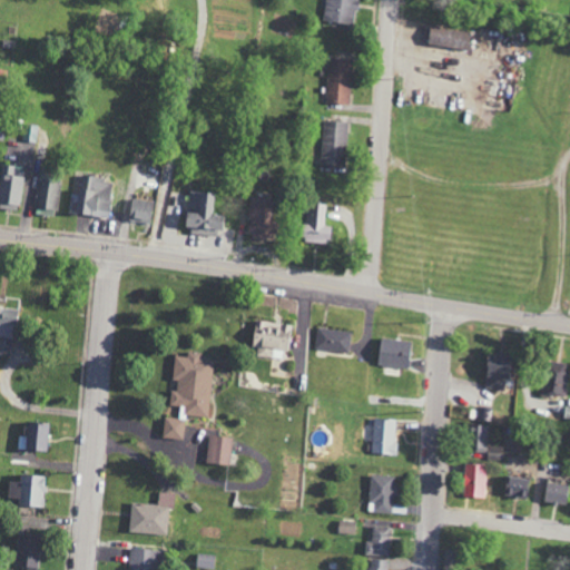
[(325,0),(323,20),(353,25),(356,0),(325,0)]
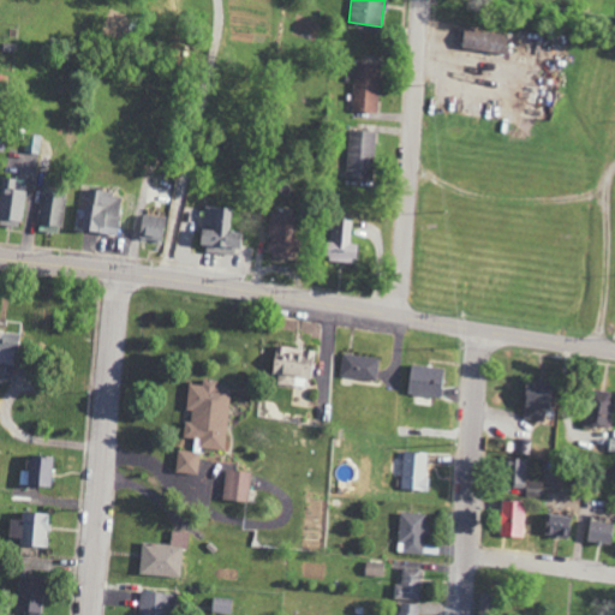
[(460,49),(505,53),(506,34),(463,29),(460,49)]
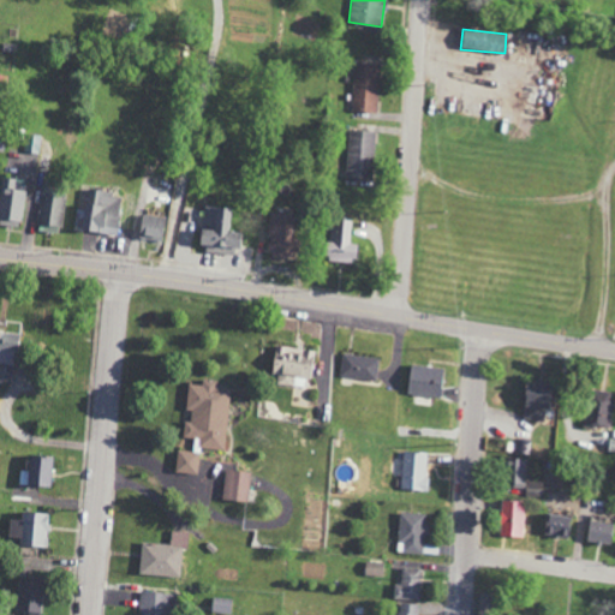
[(377,113),(380,64),(353,64),(352,112),(377,113)]
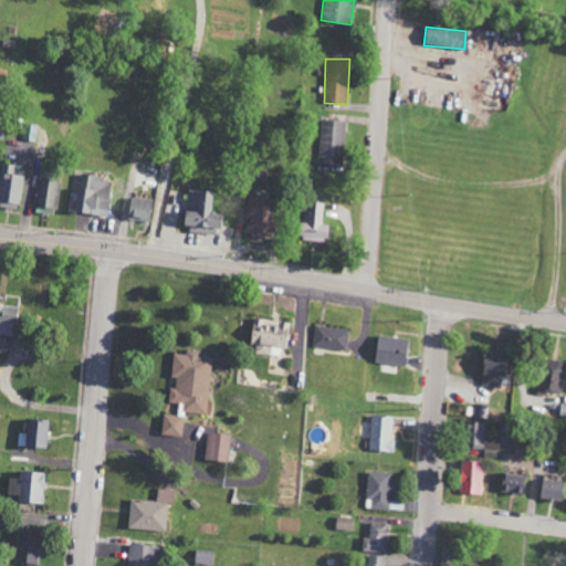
[(343,166),(344,122),(321,121),(320,165),(343,166)]
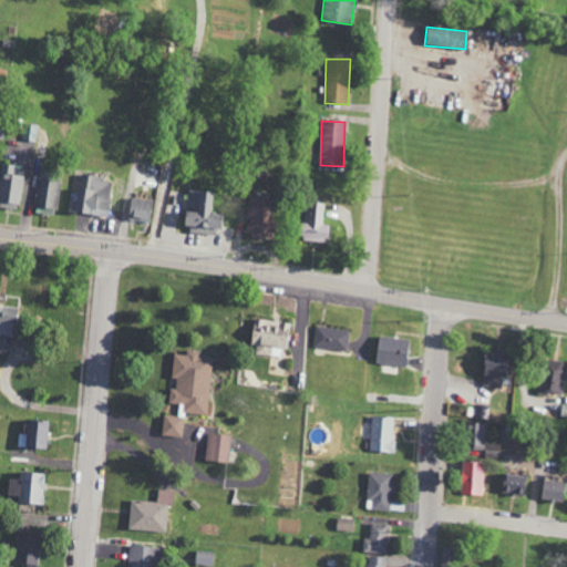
[(0,206),(18,210),(26,166),(3,162),(0,183),(0,206)]
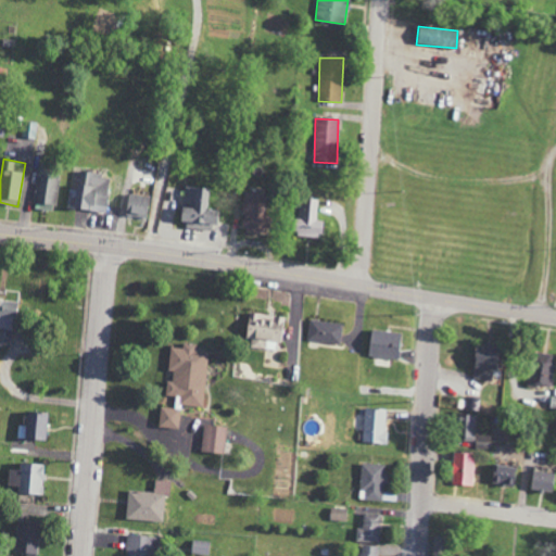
[(77,172),(73,210),(104,213),(109,175),(77,172)]
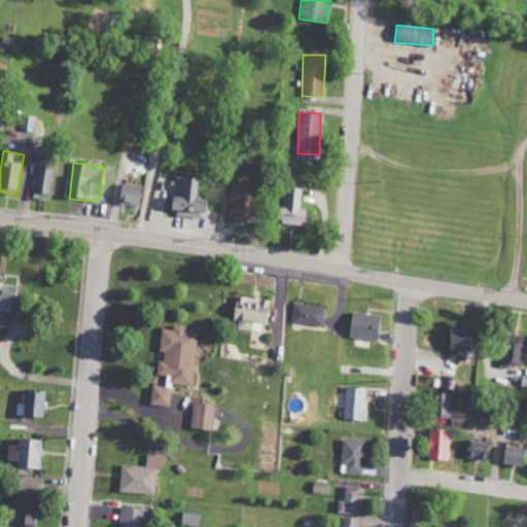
[(56,167),(36,164),(31,198),(51,201),(56,167)]
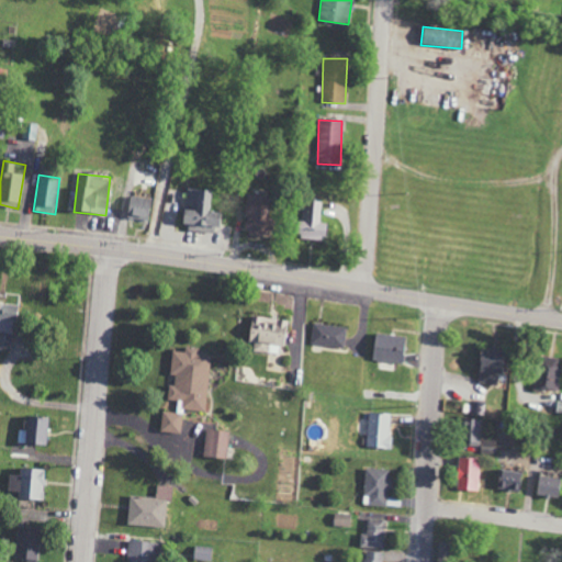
[(212,191),(184,189),(182,228),(216,231),(217,212),(211,212),(212,191)]
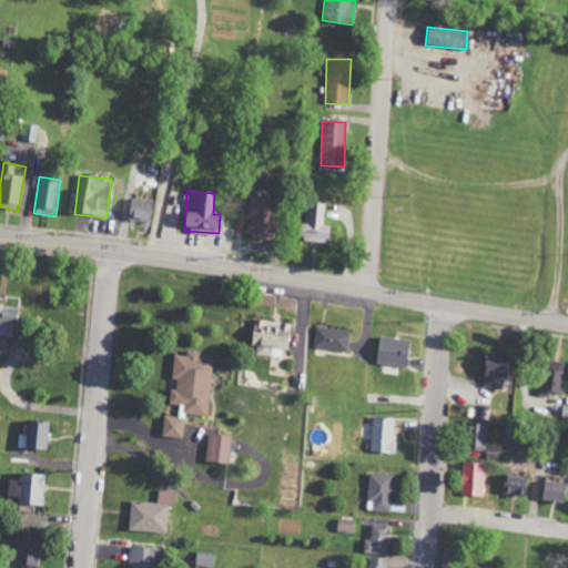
[(152,202),(131,196),(125,219),(146,224),(152,202)]
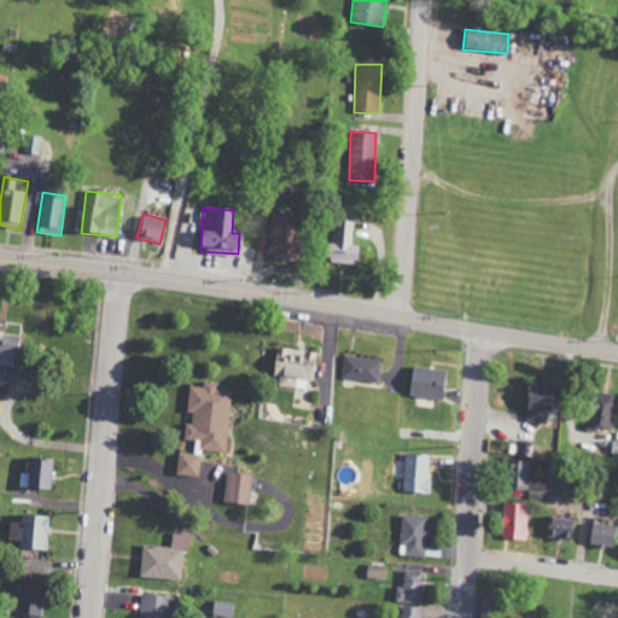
[(296,216),(270,215),(269,258),(293,260),(296,216)]
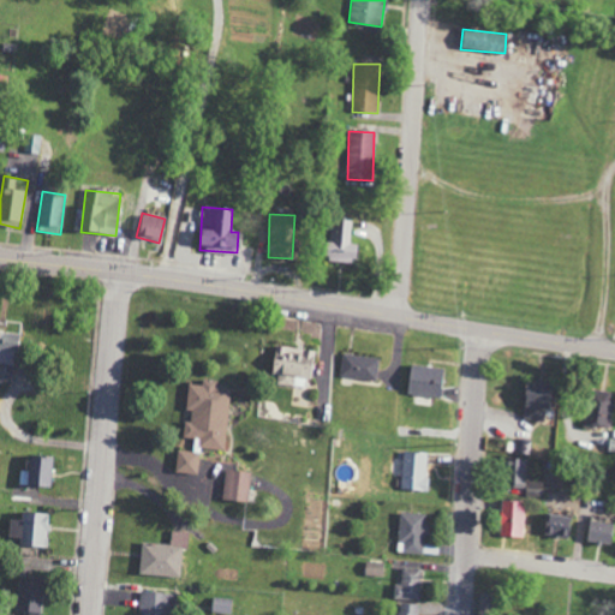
[(358,245),(350,244),(352,221),(330,219),(327,260),(356,263),(358,245)]
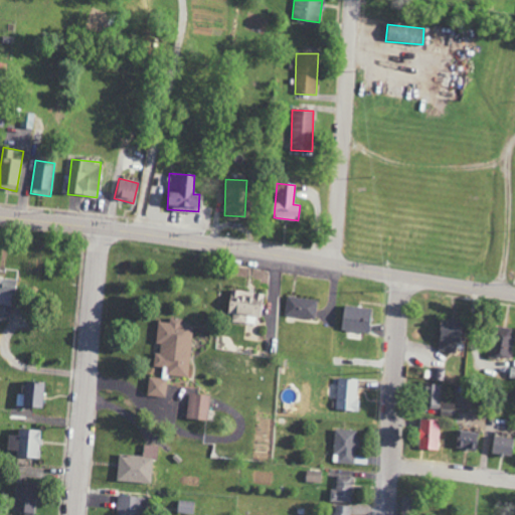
[(14,282),(0,278),(0,318),(7,320),(14,282)]
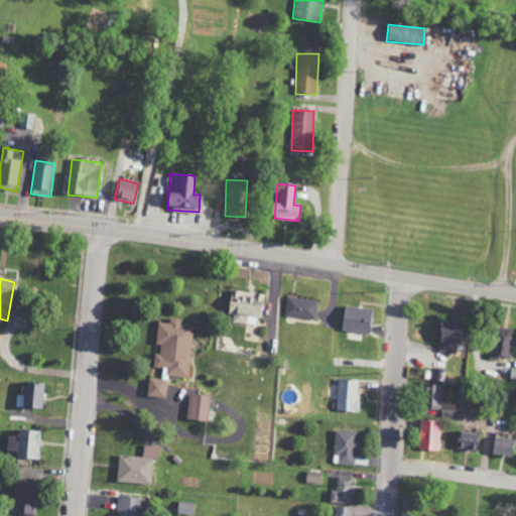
[(228,314),(233,314),(232,324),(261,326),(263,293),(230,291),(228,314)]
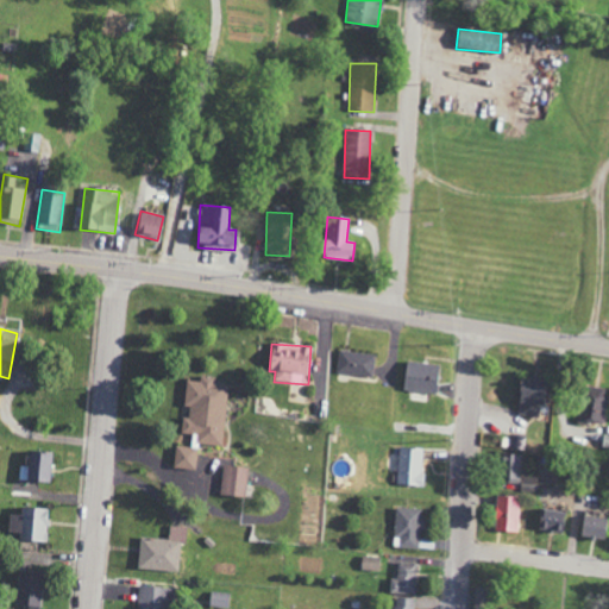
[(375,355),(340,351),(338,374),(372,377),(375,355)]
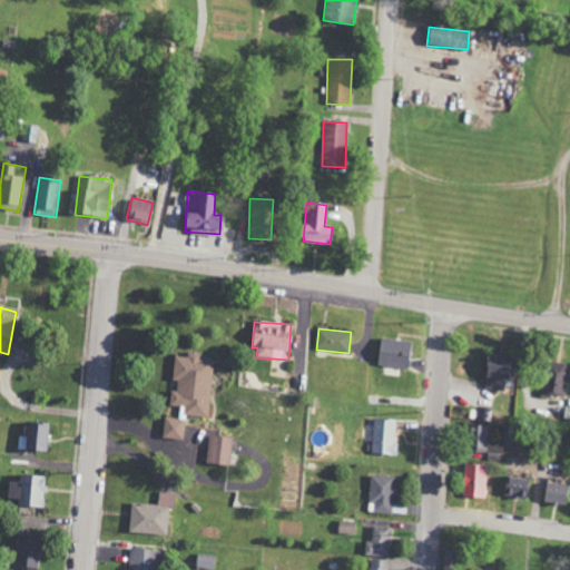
[(377,366),(410,367),(411,341),(379,338),(377,366)]
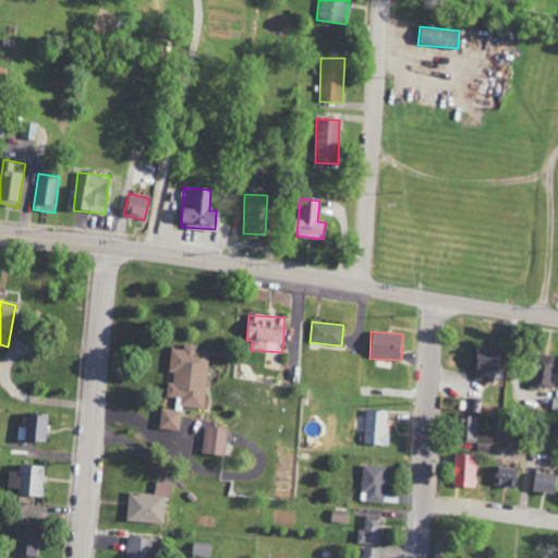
[(204,409),(208,352),(196,352),(197,346),(183,344),(182,350),(170,349),(168,373),(173,373),(172,383),(168,383),(166,397),(182,398),(181,407),(204,409)]
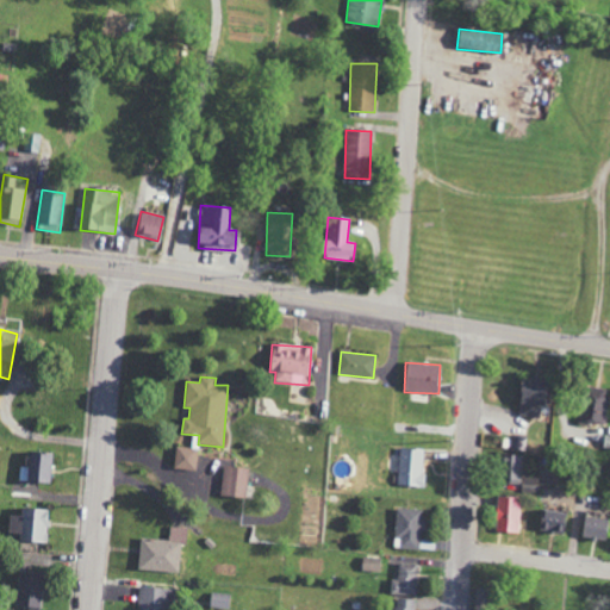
[(546,383),(522,379),(516,415),(540,419),(546,383)]
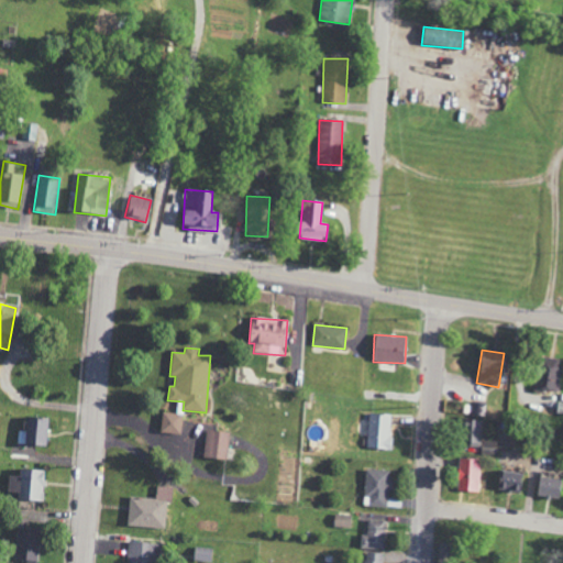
[(558,393),(562,360),(539,356),(534,390),(558,393)]
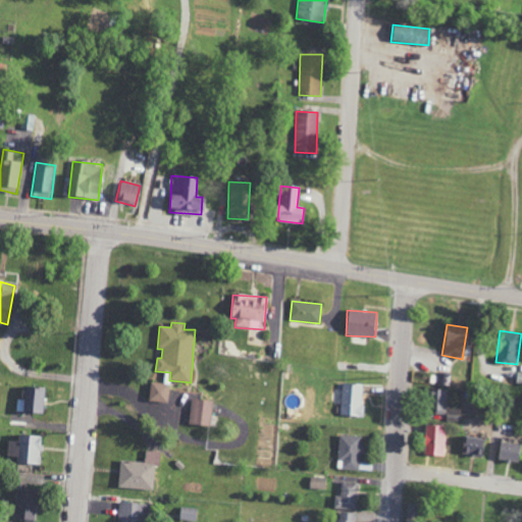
[(437,386),(451,386),(451,373),(437,373),(437,386)]
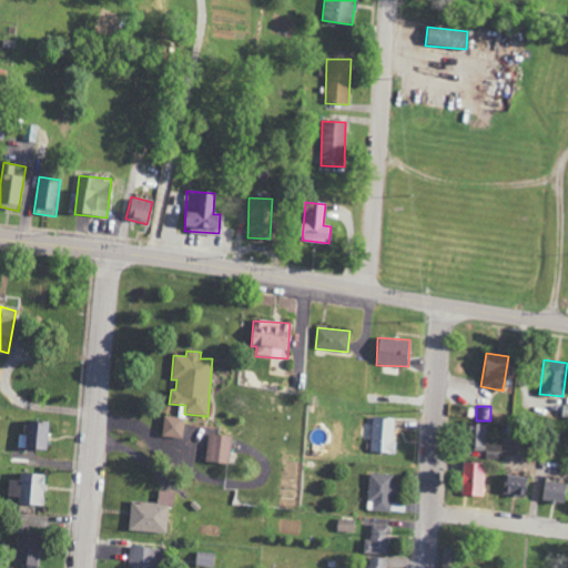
[(184,418),(163,417),(162,437),(183,438),(184,418)]
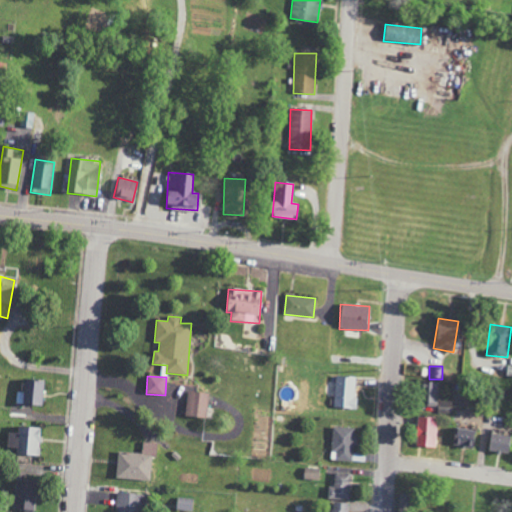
[(354,409),(356,377),(335,376),(335,381),(325,381),(325,397),(334,398),(333,408),(354,409)]
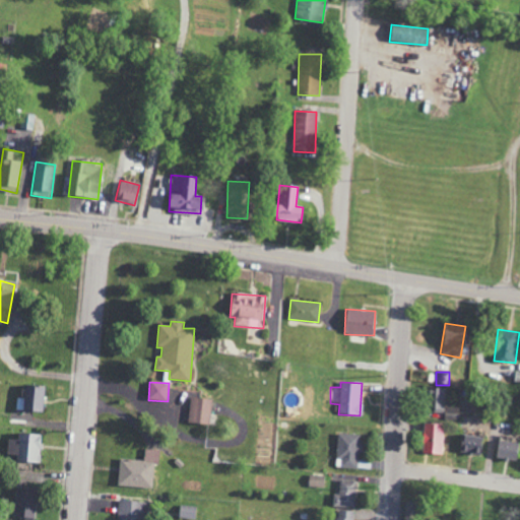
[(43,412),(45,387),(20,386),(19,411),(43,412)]
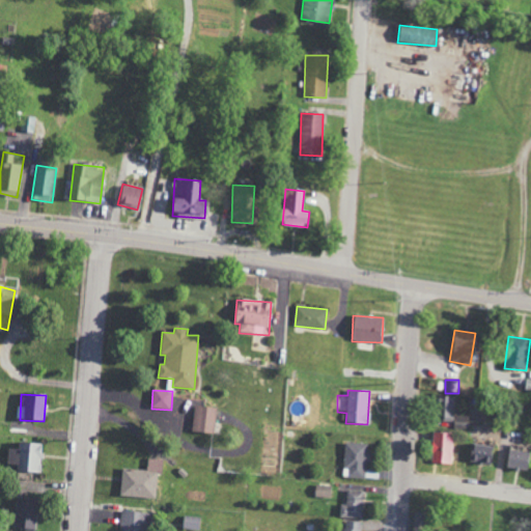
[(435,420),(454,421),(454,429),(469,429),(469,416),(454,416),(455,396),(436,395),(435,420)]
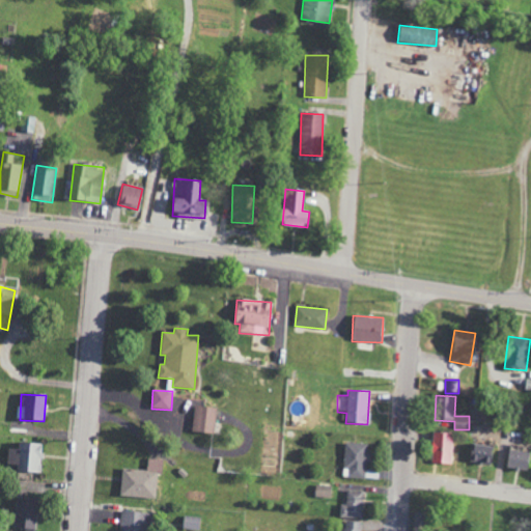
[(191,431),(213,435),(217,409),(195,404),(191,431)]
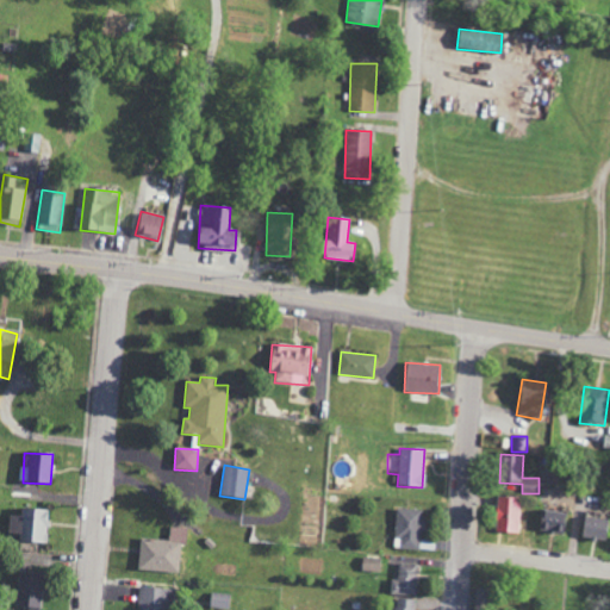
[(495,533),(518,534),(520,498),(496,498),(495,533)]
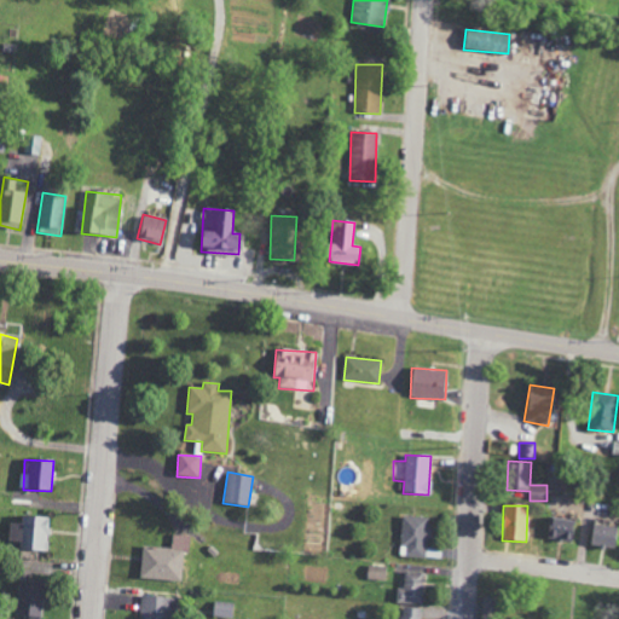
[(7,524),(7,542),(18,543),(18,550),(47,551),(47,518),(19,516),(19,524),(7,524)]
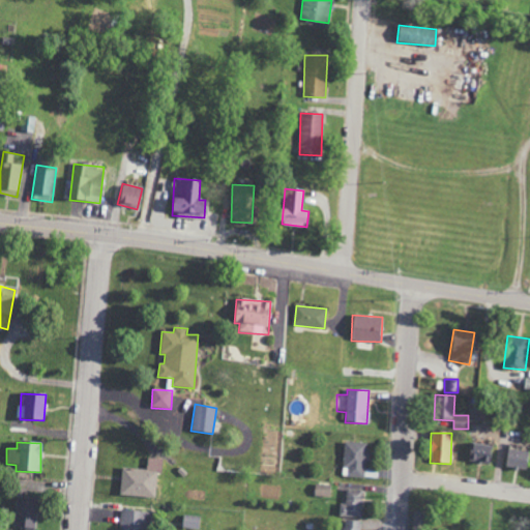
[(365,477),(366,443),(344,442),(343,467),(348,468),(348,476),(365,477)]
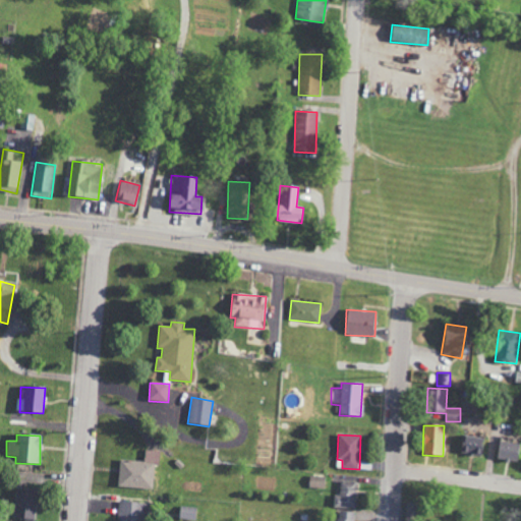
[(461,454),(483,454),(483,439),(461,438),(461,454)]
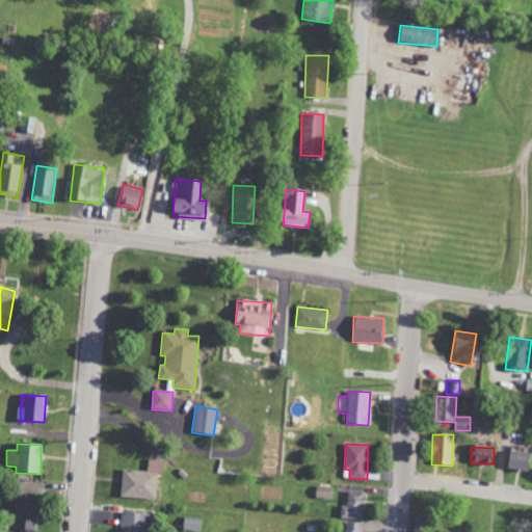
[(507,469),(529,471),(531,452),(508,451),(507,469)]
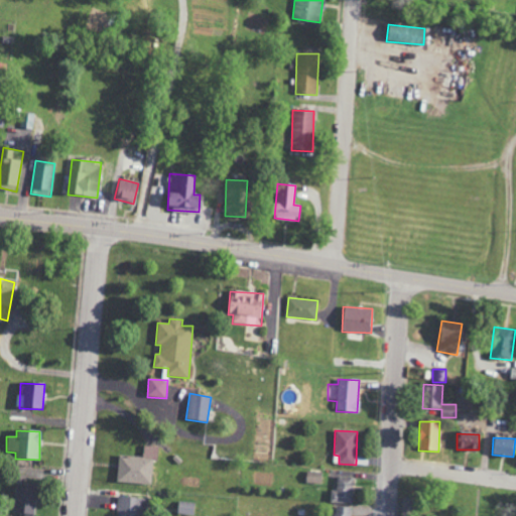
[(116,483),(151,485),(152,460),(158,460),(158,447),(143,446),(143,458),(118,456),(116,483)]
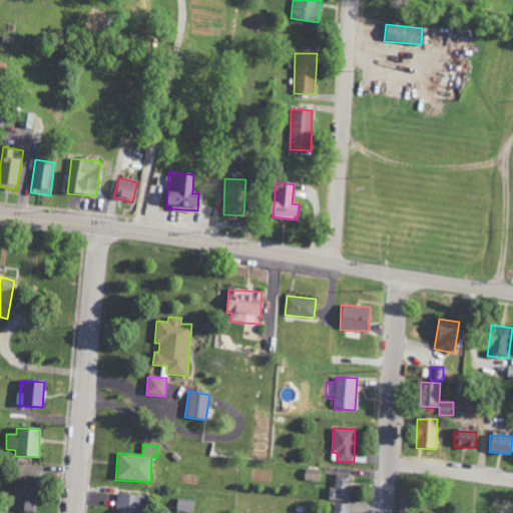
[(304,480),(319,481),(320,470),(306,468),(304,480)]
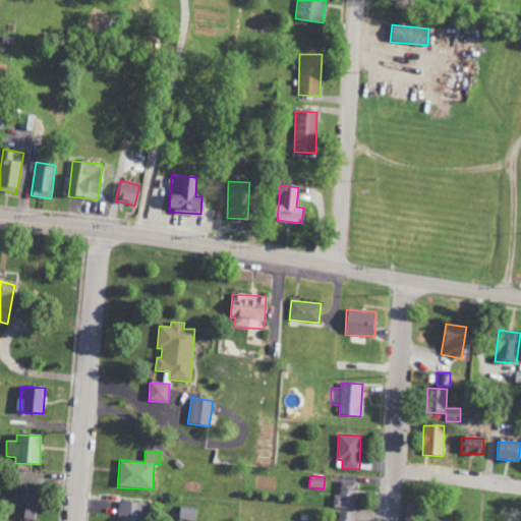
[(356,481),(340,481),(339,495),(334,495),(334,508),(355,509),(356,481)]
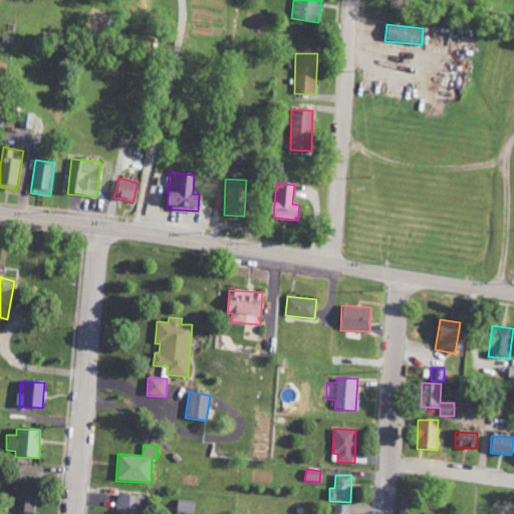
[(14,487),(13,513),(27,513),(32,513),(33,482),(28,482),(28,487),(14,487)]
